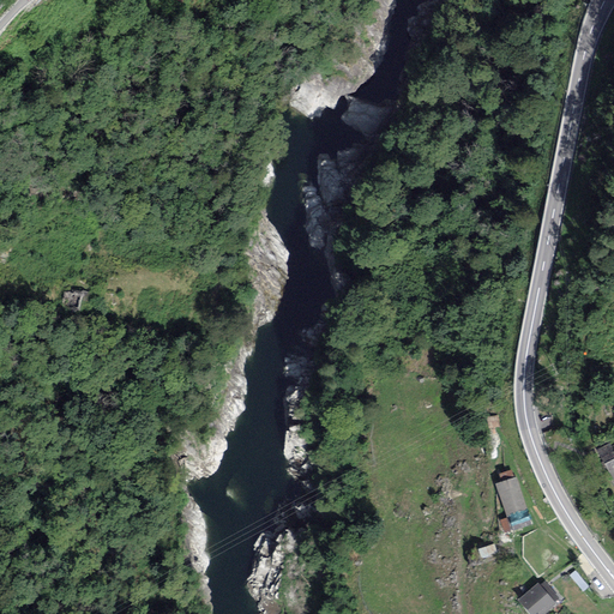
[(91,292),(66,292),(66,309),(91,311),(91,292)]
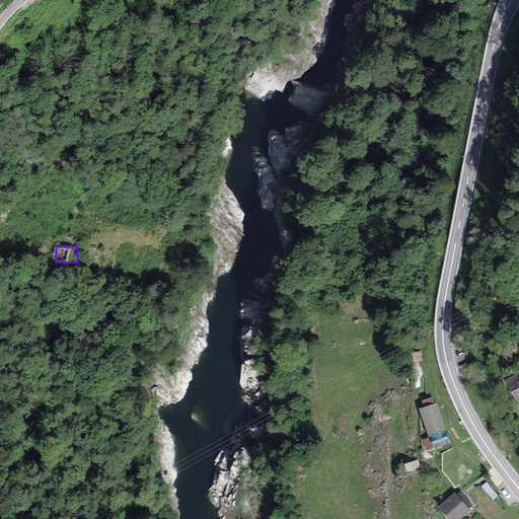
[(515,374),(504,380),(518,406),(518,376),(517,378),(515,374)]
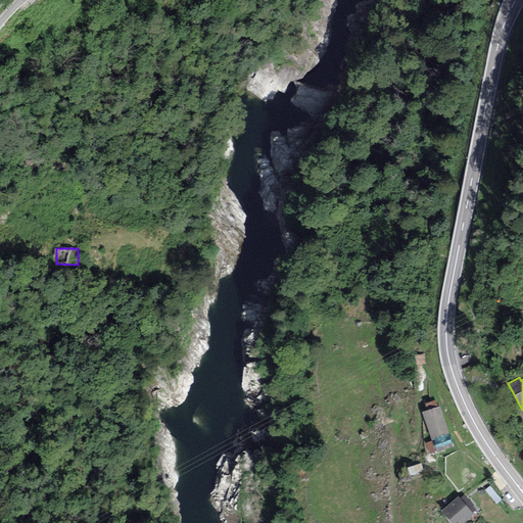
[(439,407),(422,413),(431,440),(433,439),(437,453),(453,446),(439,407)]
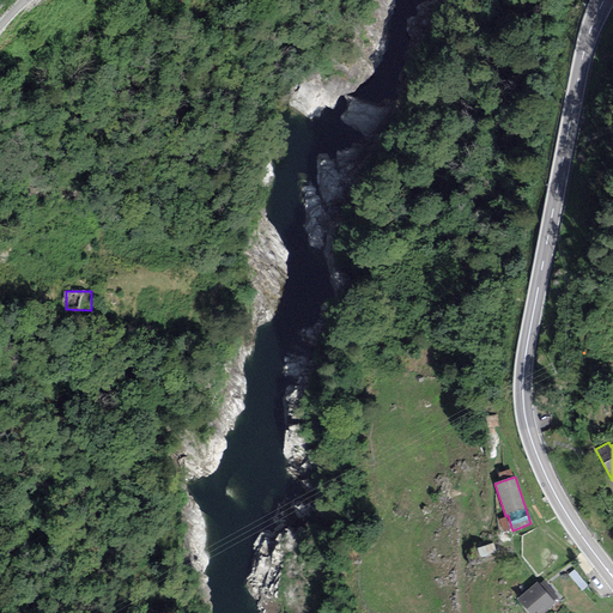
[(481,554),(498,551),(496,542),(479,546),(481,554)]
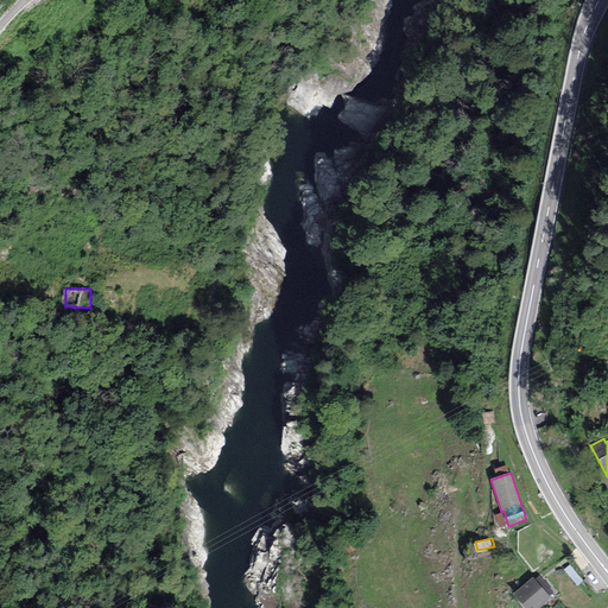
[(534,580),(532,577),(512,595),(524,607),(539,607),(551,599),(549,596),(553,591),(538,576),(534,580)]
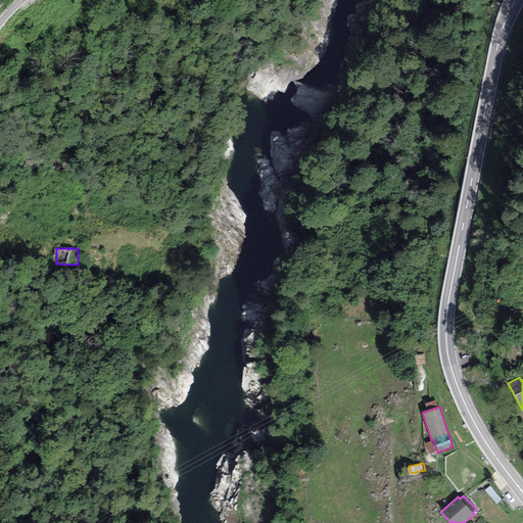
All buildings are outlined.
